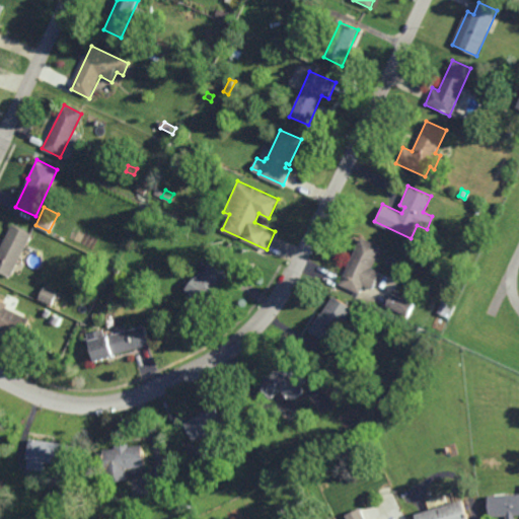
[(10,276),(0,271),(0,248),(12,223),(31,233),(10,276)]
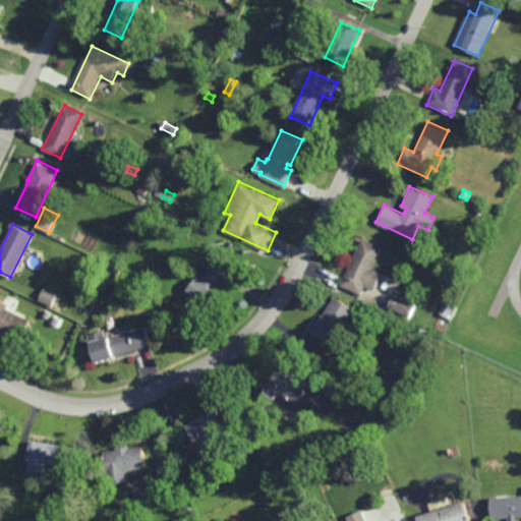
[(373,289),(364,285),(360,293),(340,284),(361,237),(382,246),(371,267),(382,271),(373,289)]
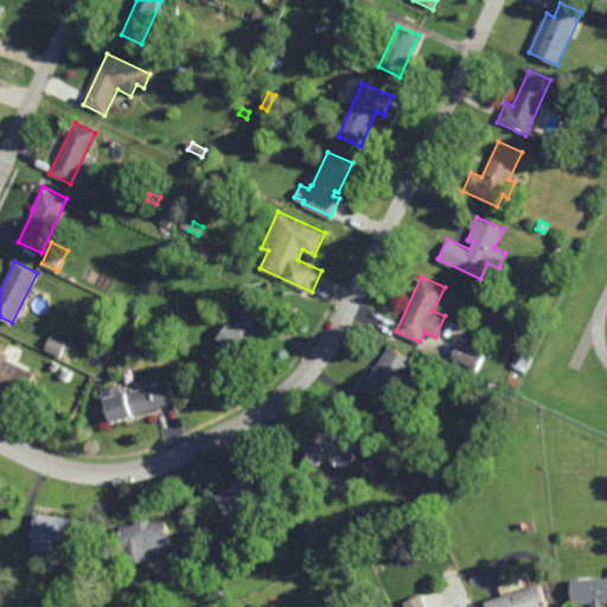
[(273,312),(264,323),(266,324),(253,339),(255,342),(243,356),(219,336),(231,321),(227,317),(237,305),(242,308),(253,295),(273,312)]
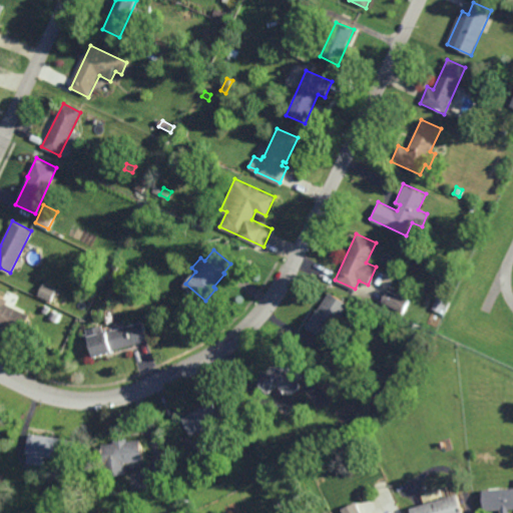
[(118,276),(111,273),(115,265),(122,268),(118,276)]
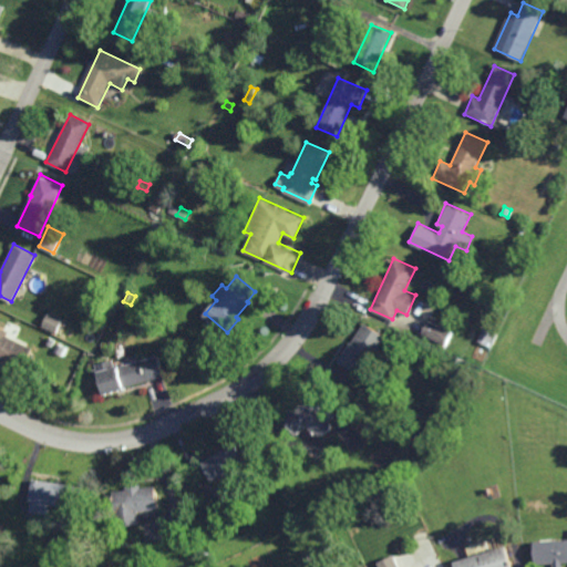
[(57,332),(42,326),(49,311),(63,318),(57,332)]
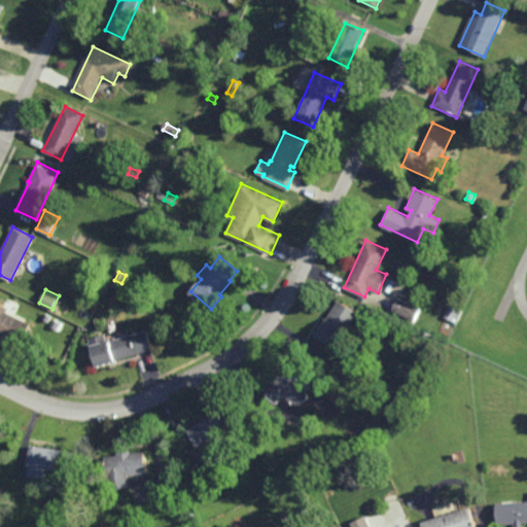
[(414,320),(391,310),(397,296),(420,308),(414,320)]
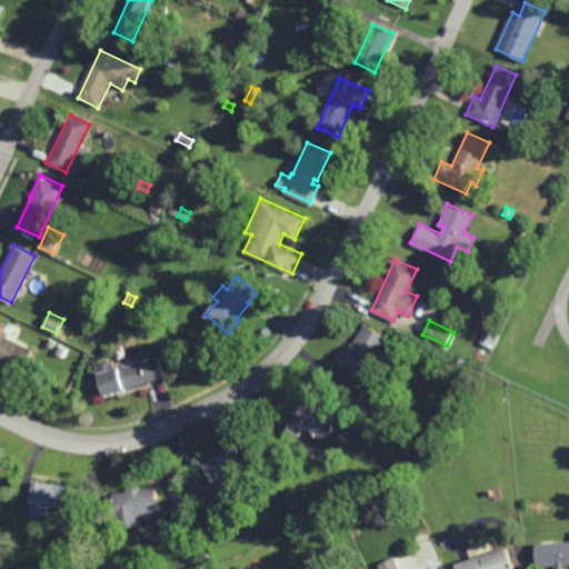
[(363,369),(361,368),(359,372),(341,361),(366,322),(386,336),(363,369)]
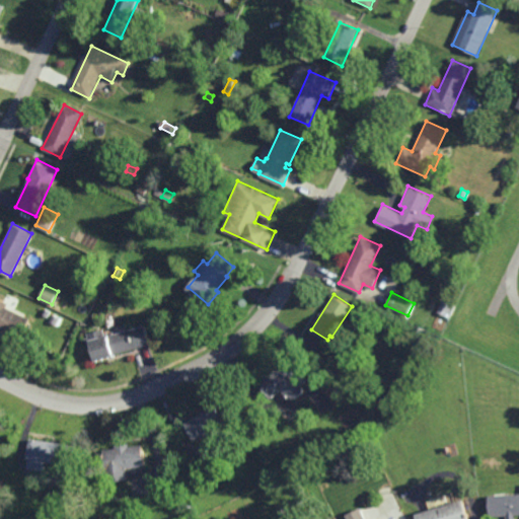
[(0,297),(8,302),(8,300),(15,304),(12,309),(30,317),(19,340),(0,330),(0,297)]
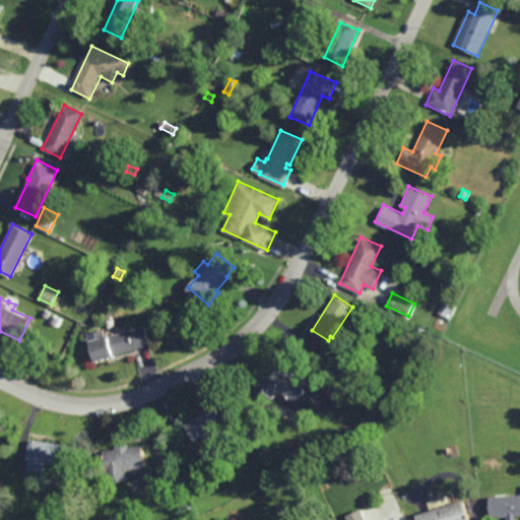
[(448,316),(438,312),(443,300),(454,305),(448,316)]
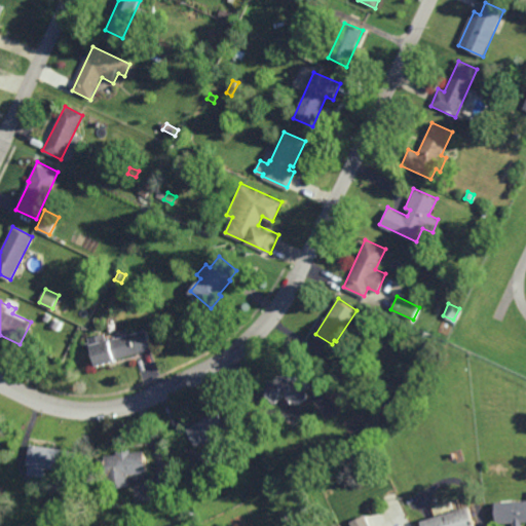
[(48,320),(42,316),(45,311),(50,314),(48,320)]
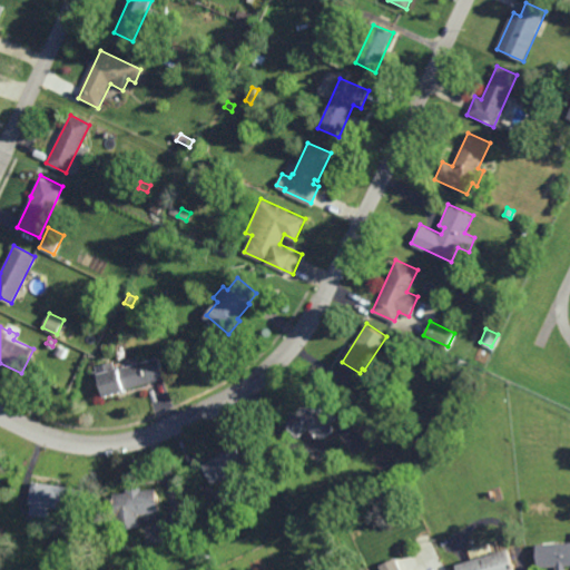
[(62,356),(56,353),(60,344),(67,347),(62,356)]
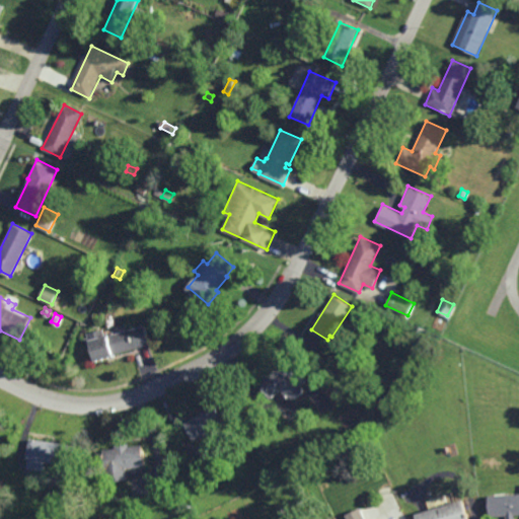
[(150,344),(114,354),(115,355),(95,360),(91,346),(87,346),(85,338),(88,337),(87,332),(103,328),(105,335),(108,334),(108,335),(145,324),(150,344)]
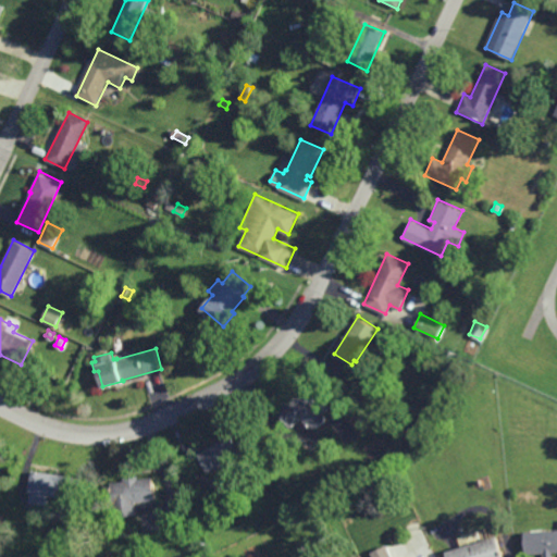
[(320,399),(322,397),(331,407),(323,412),(325,415),(324,421),(317,428),(309,428),(301,418),(289,426),(277,411),(283,406),(282,406),(308,384),(320,399)]
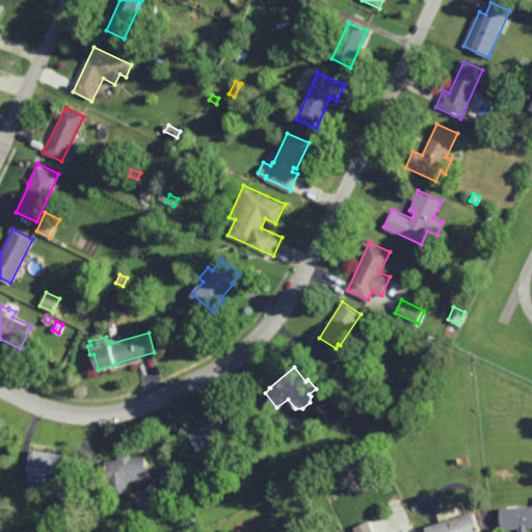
[(386,414),(378,409),(382,403),(390,408),(386,414)]
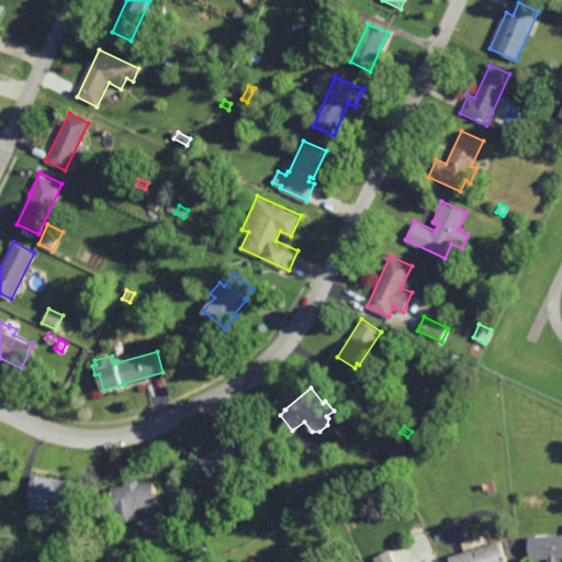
[(211,476),(200,456),(234,438),(244,458),(229,465),(231,467),(211,476)]
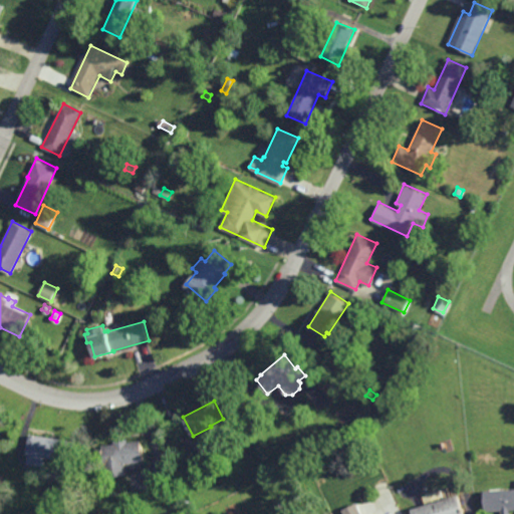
[(72,461),(45,457),(44,466),(27,464),(29,454),(27,453),(30,434),(76,441),(72,461)]
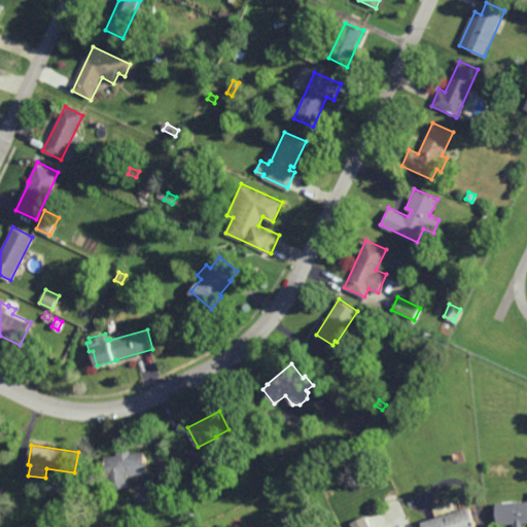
[(132,452),(145,451),(147,471),(128,475),(130,487),(109,489),(105,456),(118,455),(118,451),(132,449),(132,452)]
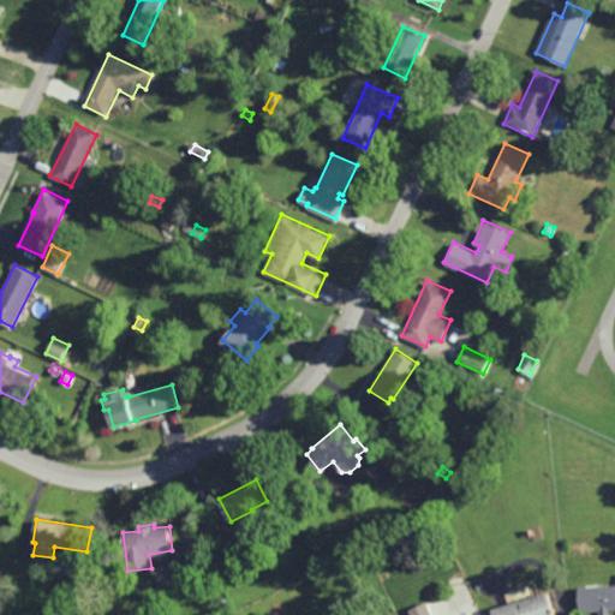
[(614,609),(610,610),(610,614),(601,614),(601,610),(580,611),(579,587),(614,584),(614,609)]
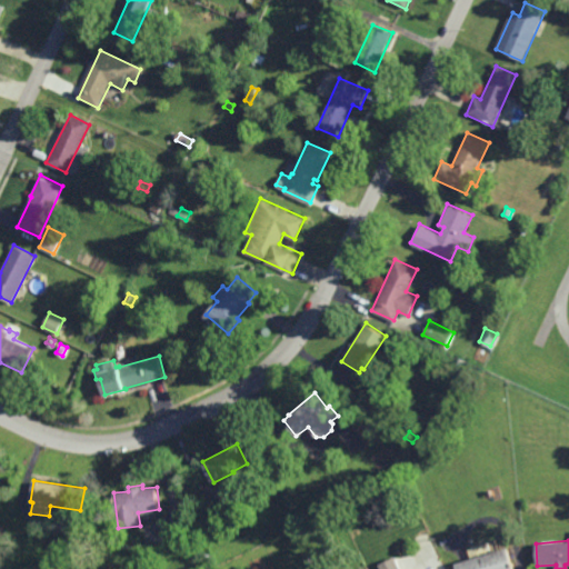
[(456,568),(455,562),(507,547),(513,568),(456,568)]
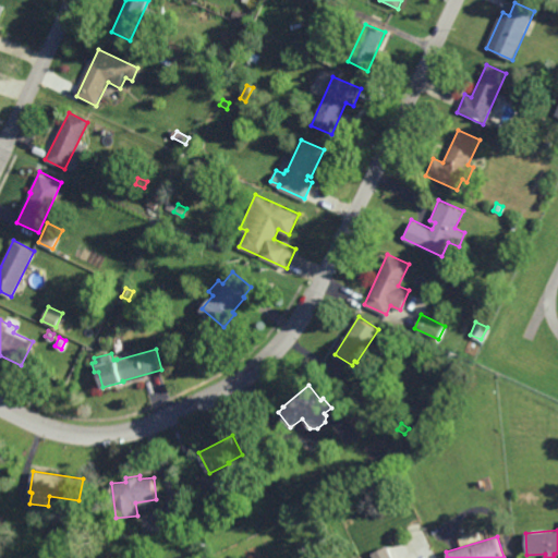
[(391,557),(416,557),(423,555),(424,557),(372,557),(371,554),(386,546),(391,557)]
